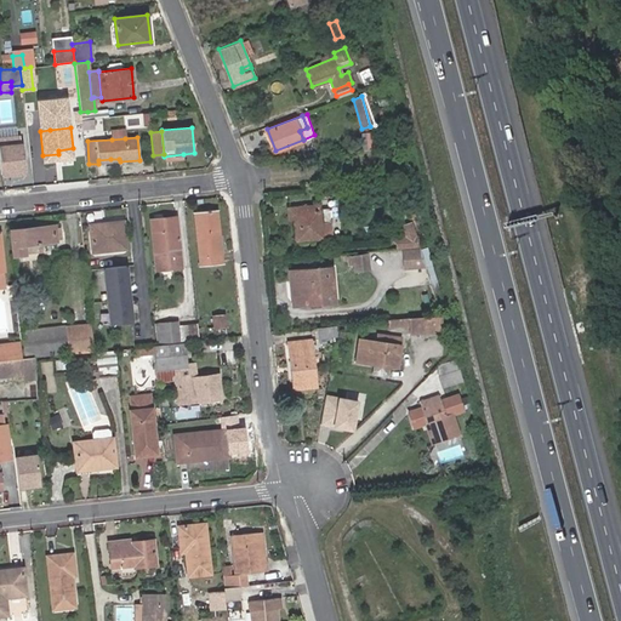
[(21,146),(0,147),(0,165),(1,175),(23,172),(21,146)]
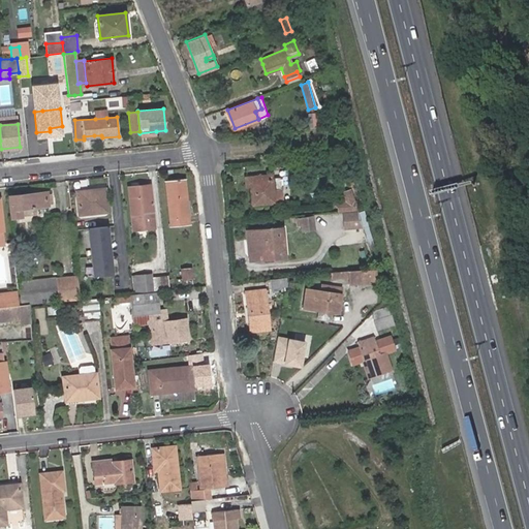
[(271,175),(249,177),(250,185),(252,204),(281,200),(279,178),(272,178),(271,175)]
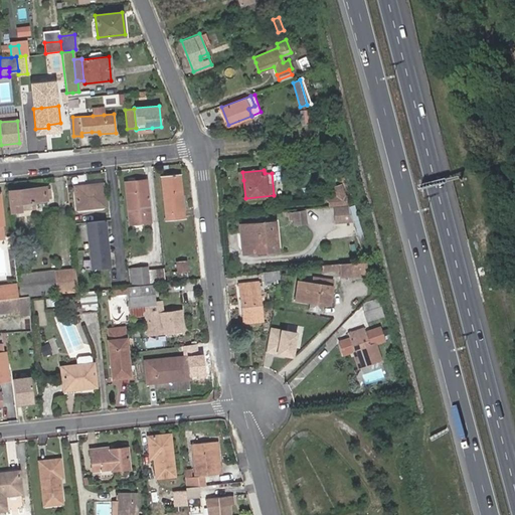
[(178,196),(183,195),(181,173),(161,175),(166,219),(185,217),(184,209),(179,209),(178,196)]
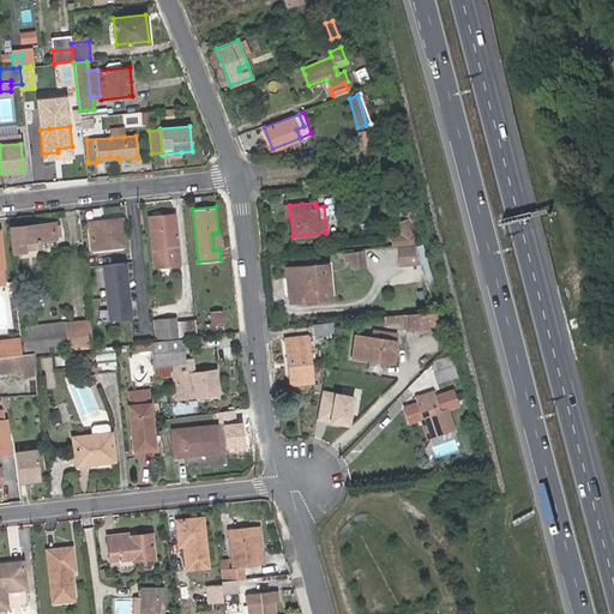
[(178,246),(175,212),(149,215),(154,266),(169,265),(167,246),(178,246)]
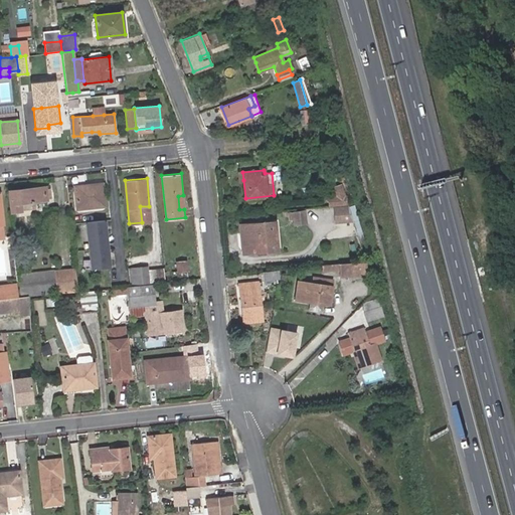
[(76,208),(99,206),(105,205),(103,184),(74,186),(74,191),(76,208)]
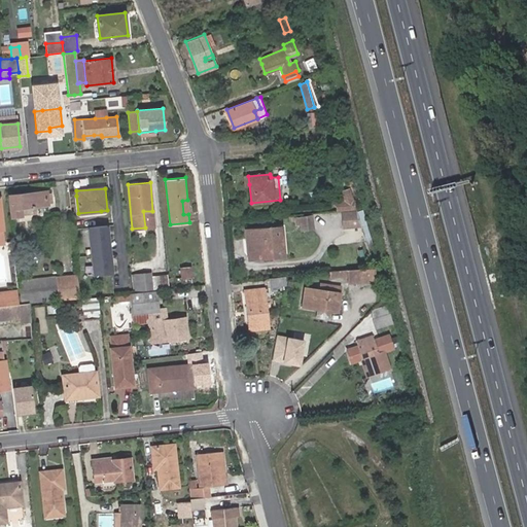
[(349,188),(340,191),(343,200),(335,201),(336,211),(355,209),(352,200),(349,188)]
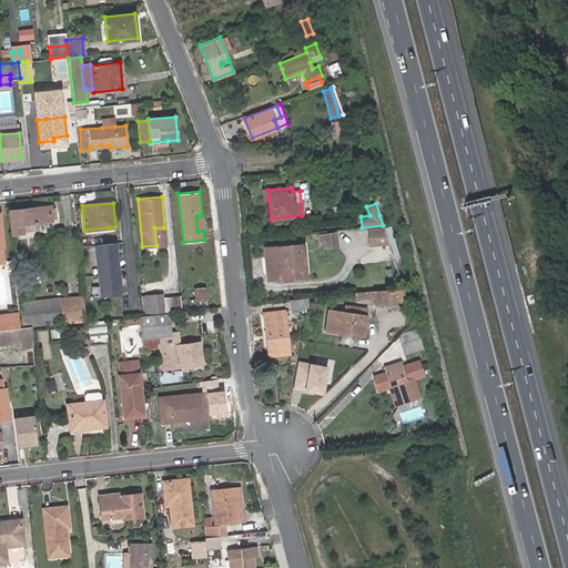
[(34,222),(50,220),(49,206),(10,211),(12,232),(36,229),(34,222)]
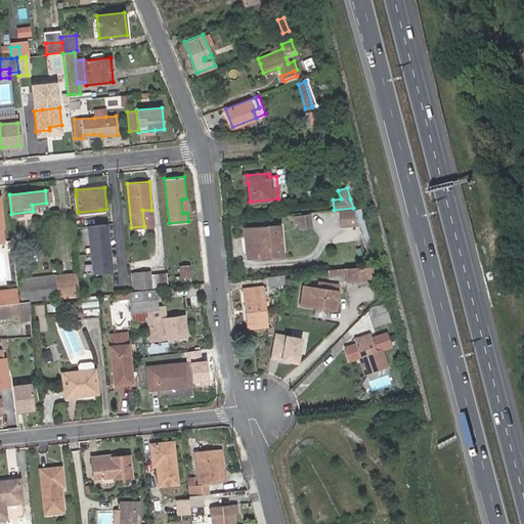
[(47,210),(46,203),(32,205),(33,211),(47,210)]
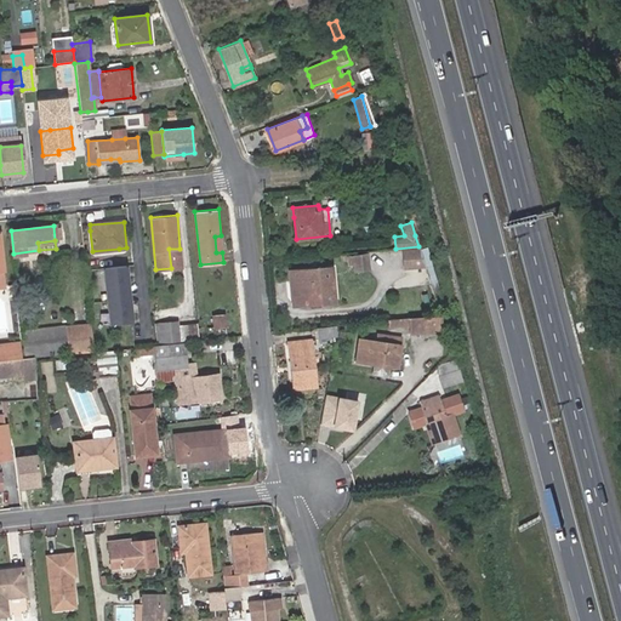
[(419,246),(402,249),(404,268),(425,267),(420,249),(419,246)]
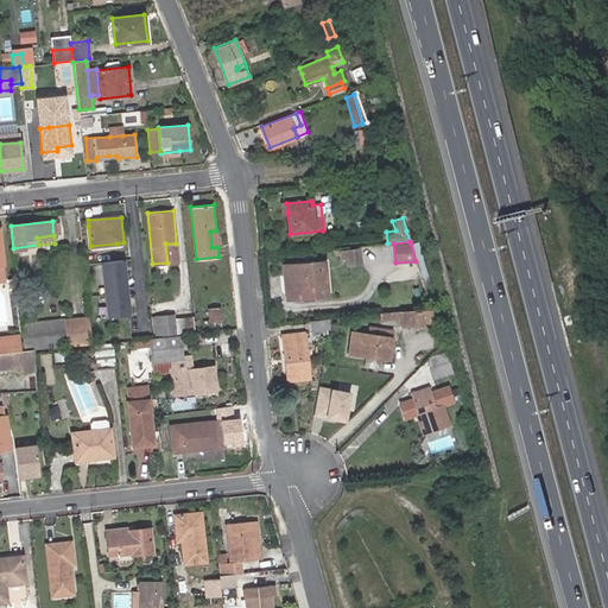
[(418,242),(411,244),(416,261),(418,260),(422,273),(426,272),(418,242)]
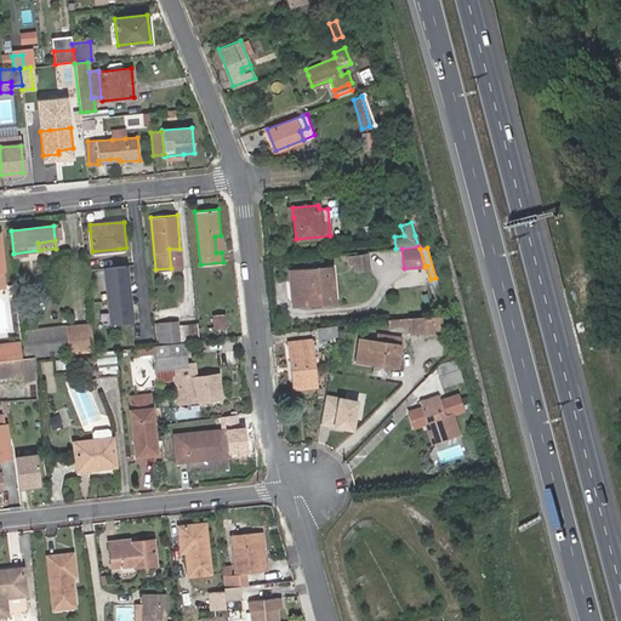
[(169,249),(171,268),(182,267),(180,249),(169,249)]
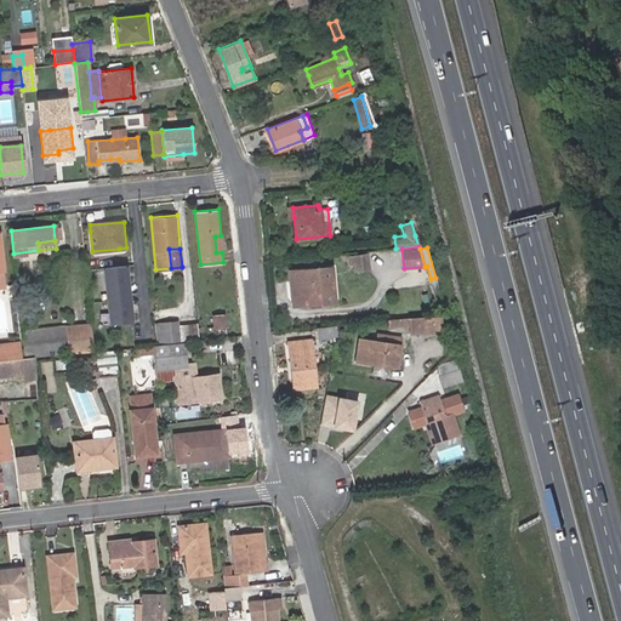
[(364,255),(348,256),(348,263),(354,262),(355,271),(368,269),(368,263),(365,263),(364,255)]
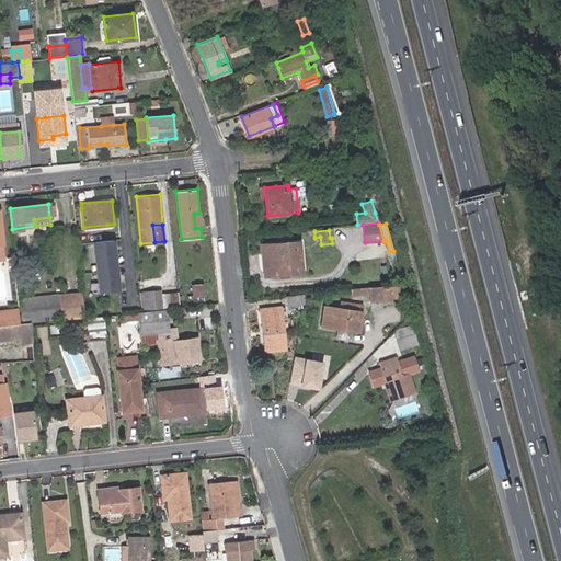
[(96,292),(119,289),(114,238),(91,240),(96,292)]
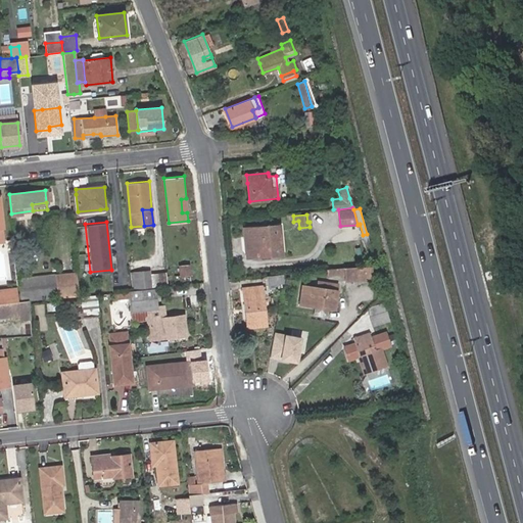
[(107,223),(108,233),(119,232),(117,222),(107,223)]
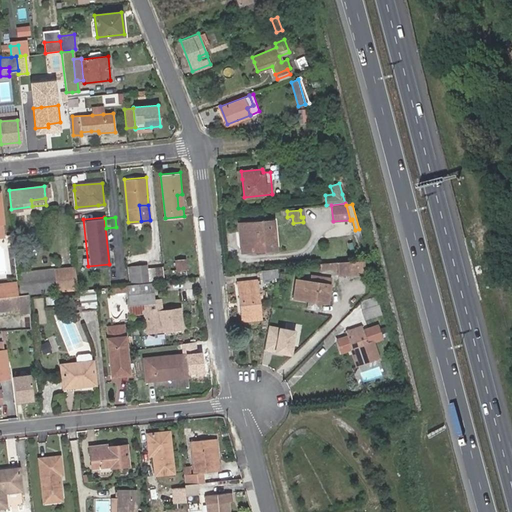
[(269,220),(239,222),(239,232),(241,232),(242,243),(246,243),(247,250),(271,248),(269,220)]
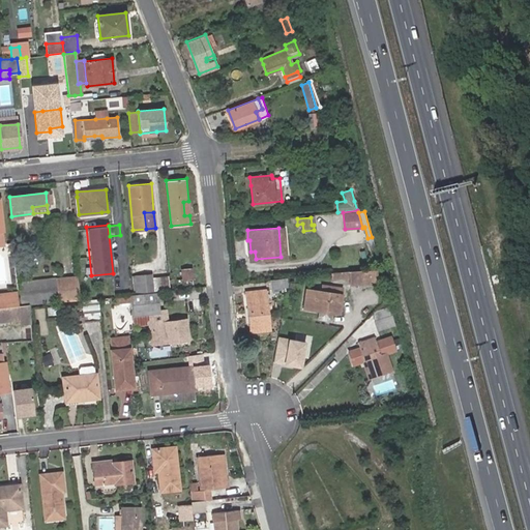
[(181,278),(190,277),(190,267),(180,268),(181,278)]
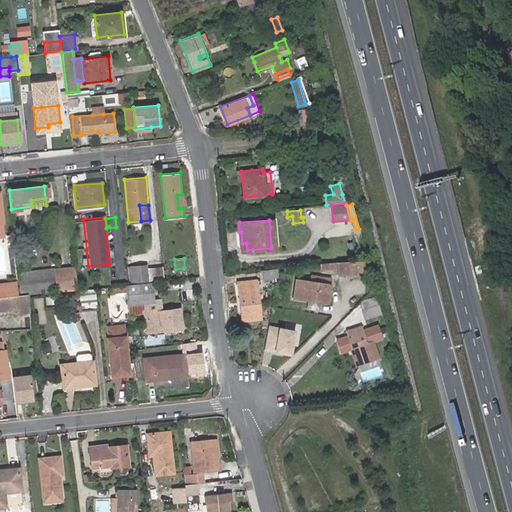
[(362,272),(362,259),(342,260),(321,262),(321,268),(337,266),(337,273),(362,272)]
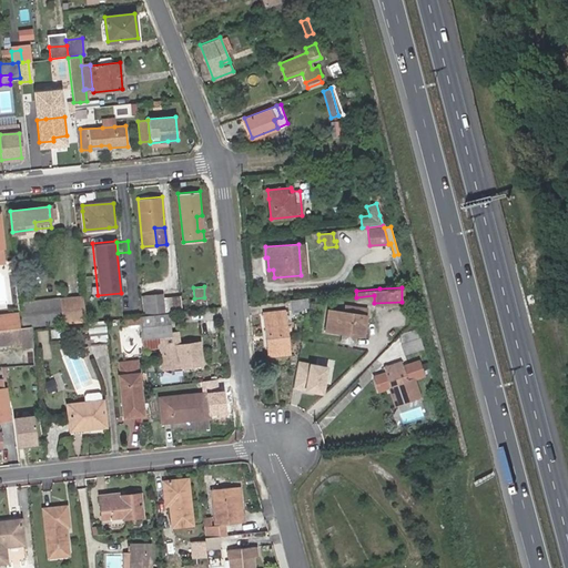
[(164,294),(141,296),(142,314),(165,312),(165,304),(164,298),(164,294)]
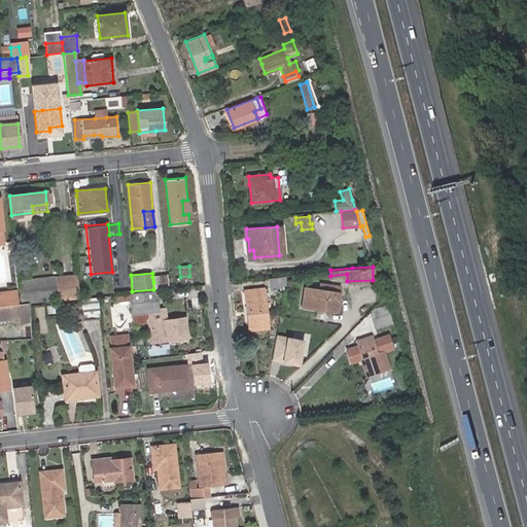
[(284,274),(270,276),(270,285),(285,283),(284,274)]
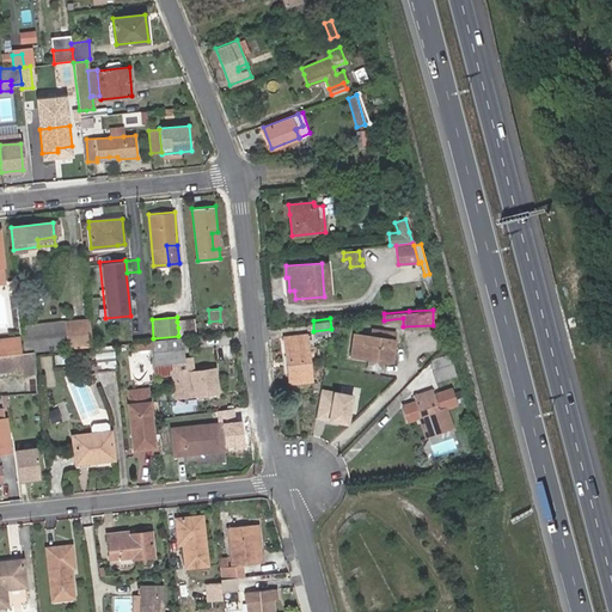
[(67,347),(91,344),(89,320),(65,323),(67,347)]
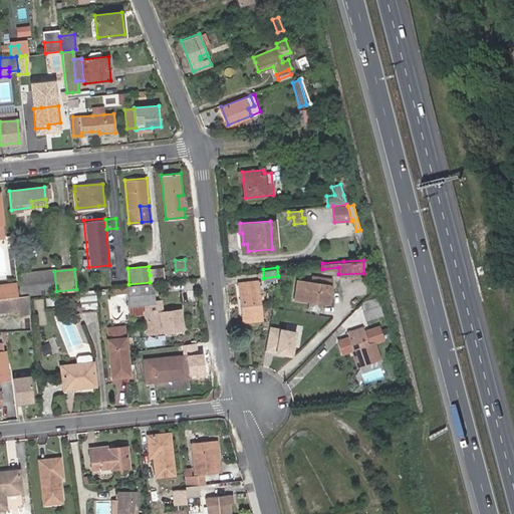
[(54,271),(16,274),(16,283),(18,296),(27,295),(56,292),(56,291),(54,271)]
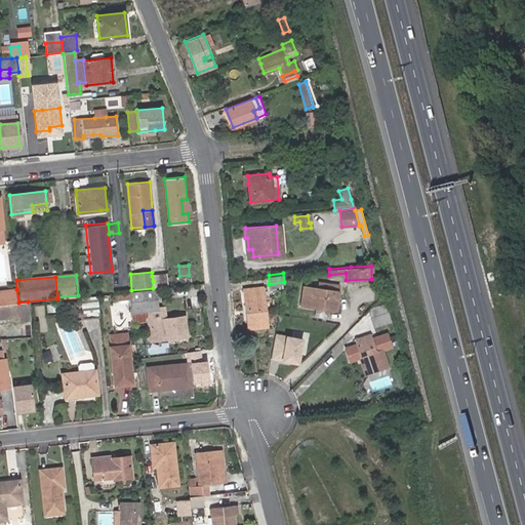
[(153,288),(154,287),(167,286),(167,279),(153,281),(153,288)]
